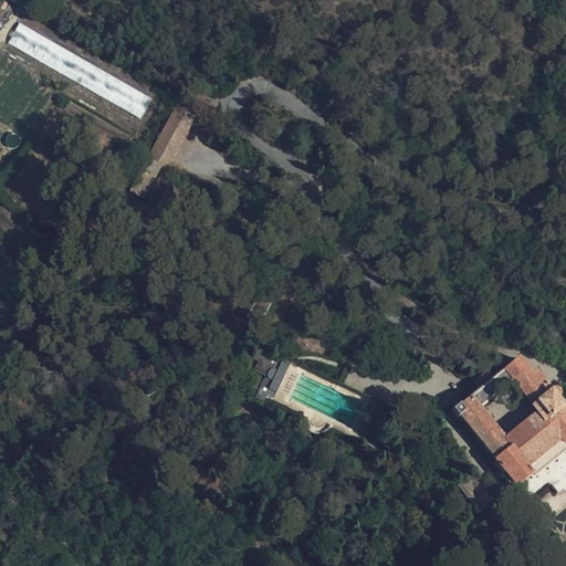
[(19,24),(8,44),(142,116),(153,96),(19,24)]
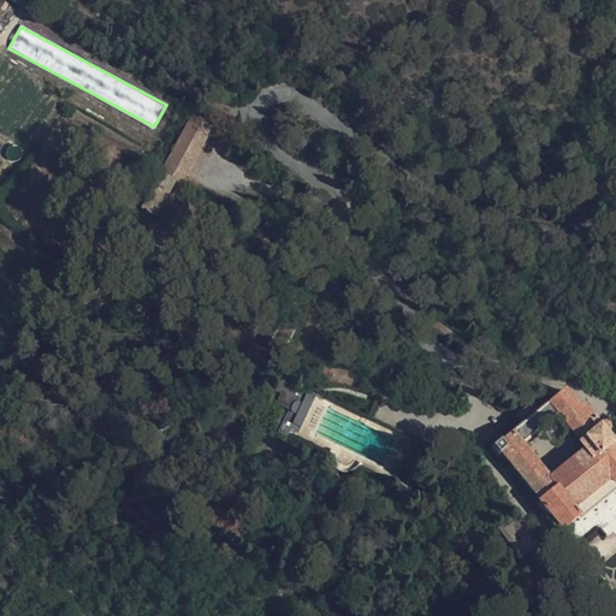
[(182,184),(212,129),(208,125),(208,124),(207,120),(205,119),(202,118),(199,118),(196,120),(191,118),(161,172),(161,173),(142,208),(155,215),(175,181),(182,184)]
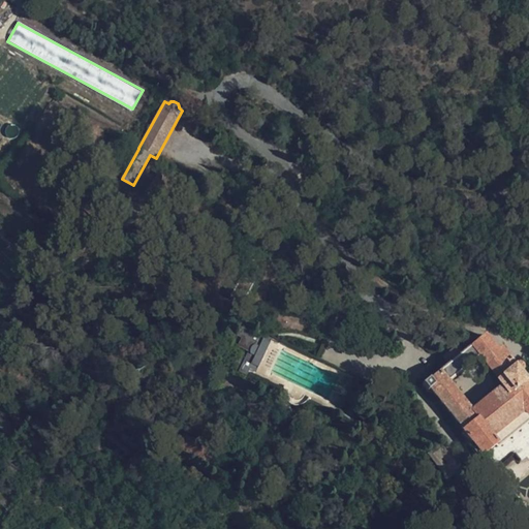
[(251,364),(262,339),(259,337),(259,336),(241,327),(238,336),(242,338),(238,346),(250,352),(250,354),(248,354),(239,372),(246,376),(250,369),(256,372),(258,368),(251,364)]
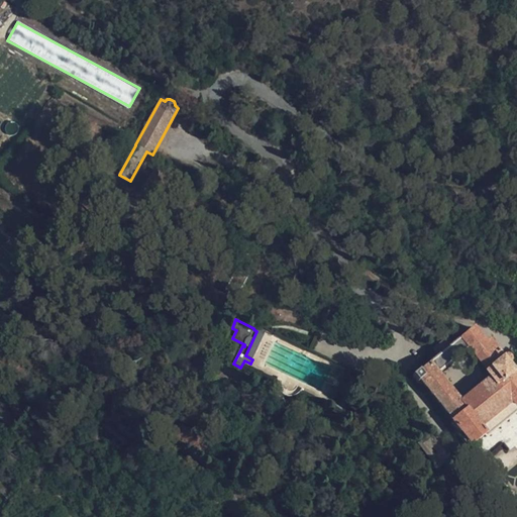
[(516,375),(515,377),(512,374),(514,373),(508,365),(510,363),(510,359),(509,357),(507,356),(503,357),(490,341),(486,344),(474,329),(459,340),(459,339),(450,346),(438,355),(429,363),(430,364),(420,372),(419,371),(412,377),(418,383),(420,381),(453,420),(452,421),(470,442),(473,440),(474,442),(483,435),(486,433),(481,427),(512,402),(514,406),(516,404),(516,403),(516,375)]
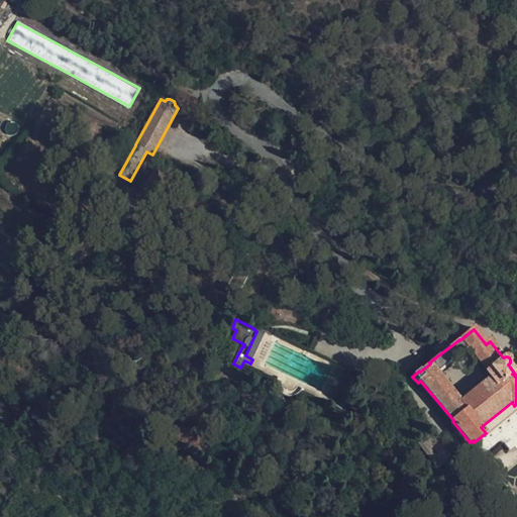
[(264,335),(256,331),(245,355),(252,359),(264,335)]
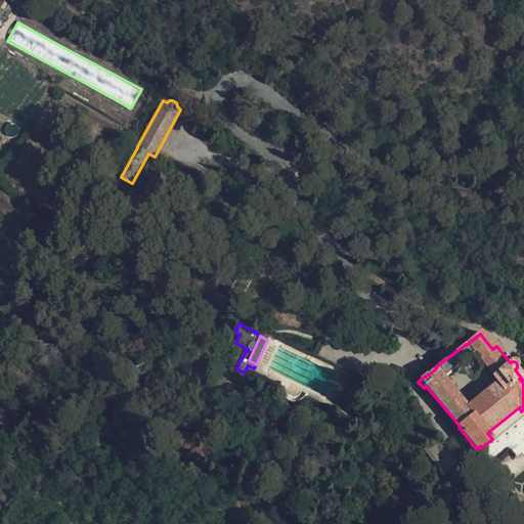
[(444,360),(456,351),(451,344),(439,353),(444,360)]
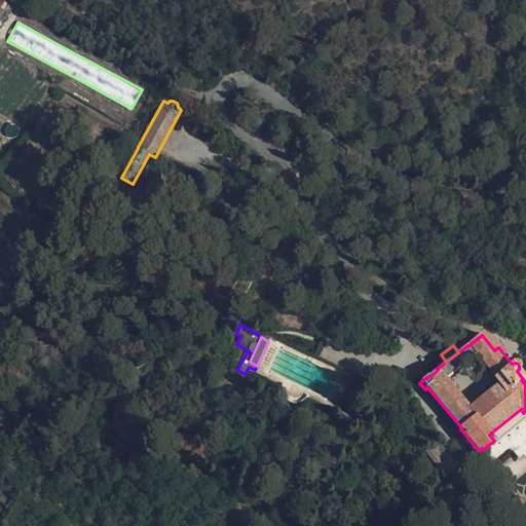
[(0,369),(14,379),(20,371),(4,360),(0,366),(0,369)]
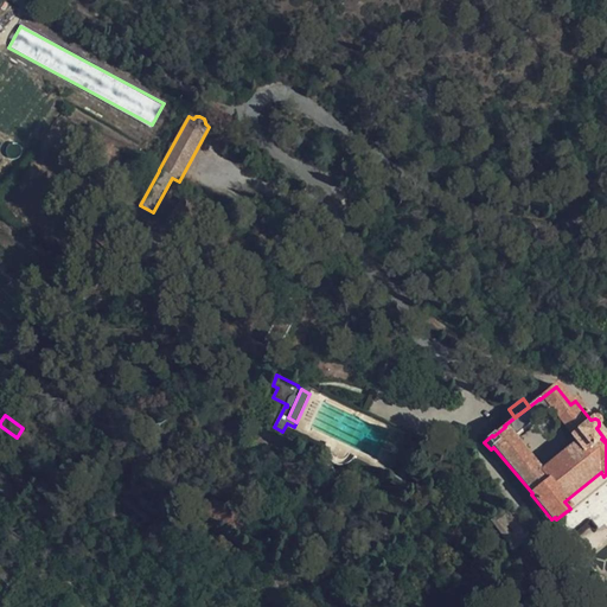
[(30,433),(23,428),(17,438),(23,442),(30,433)]
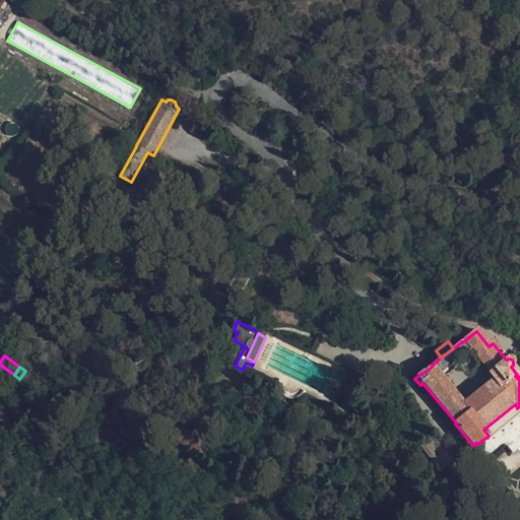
[(519,415),(519,407),(519,406),(517,408),(515,404),(483,430),(489,436),(485,438),(489,441),(519,415)]
